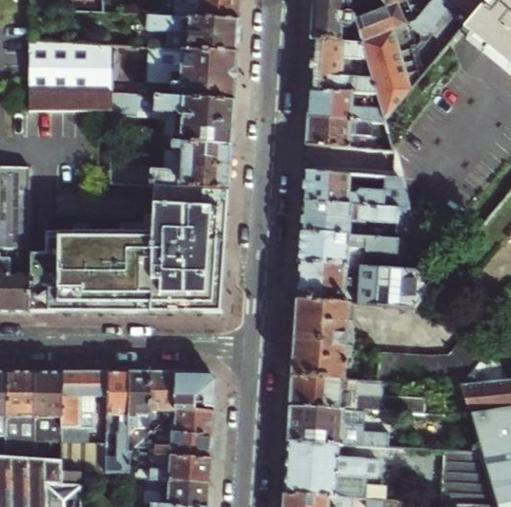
[(168,0),(168,14),(238,18),(239,5),(239,0),(168,0)]
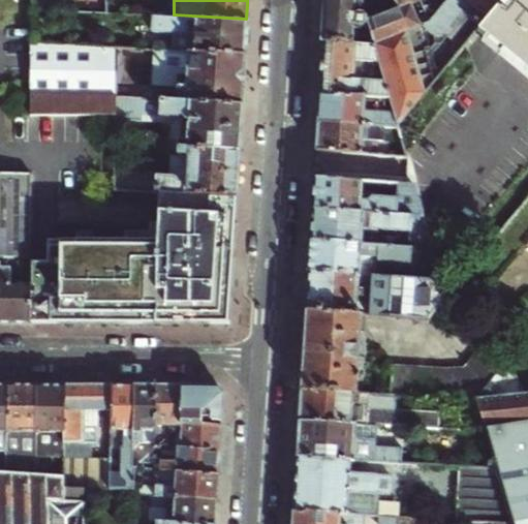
[(323,0),(323,11),(322,29),(371,31),(369,24),(351,23),(352,0),(362,1),(362,0),(323,0)]
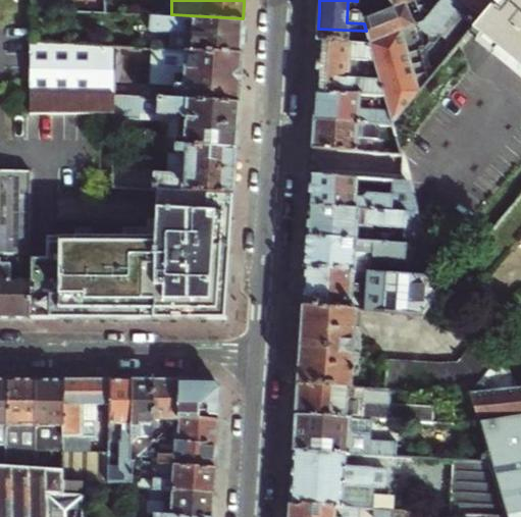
[(389,0),(392,4),(362,16),(364,23),(366,31),(369,40),(409,23),(401,1),(404,0),(389,0)]
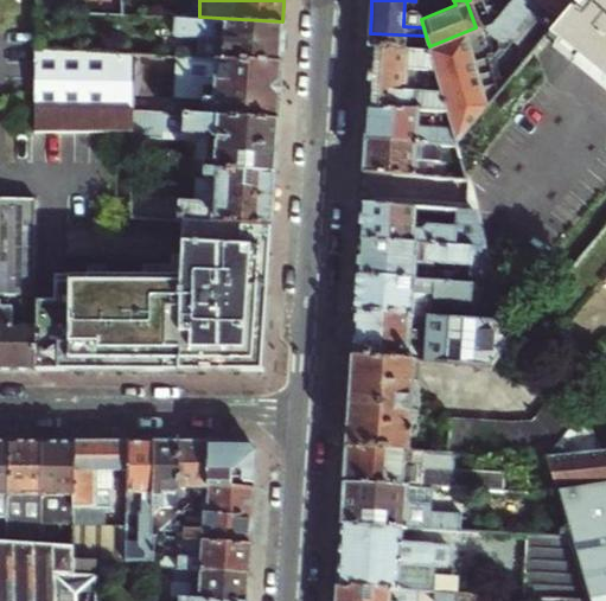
[(476,27),(429,46),(432,57),(439,80),(444,97),(448,113),(455,138),(546,29),(569,0),(506,0),(490,21),(476,27)]
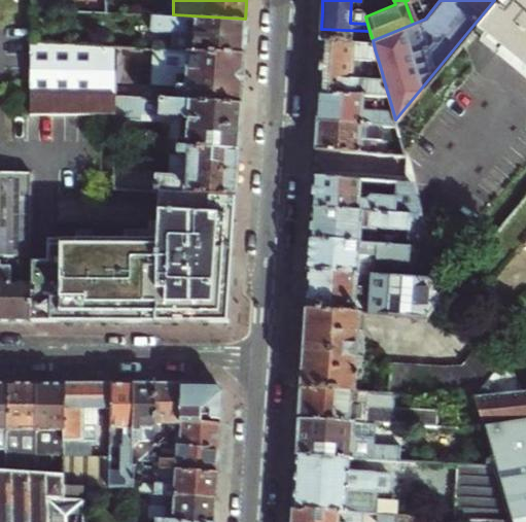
[(417,0),(425,19),(440,0),(417,0)]
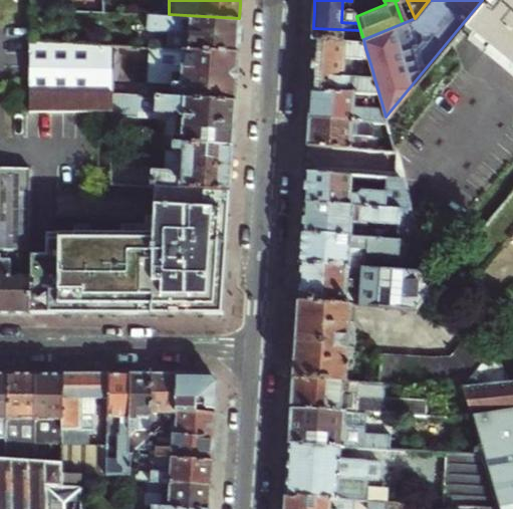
[(482,0),(462,24),(512,66),(512,0),(482,0)]
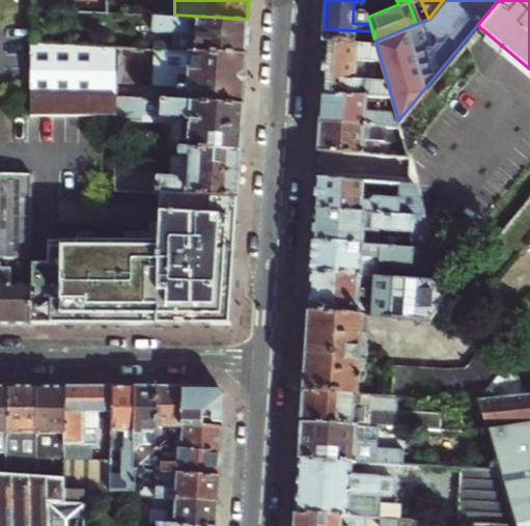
[(174,15),(147,14),(146,27),(168,29),(166,47),(245,52),(246,34),(247,19),(174,15)]
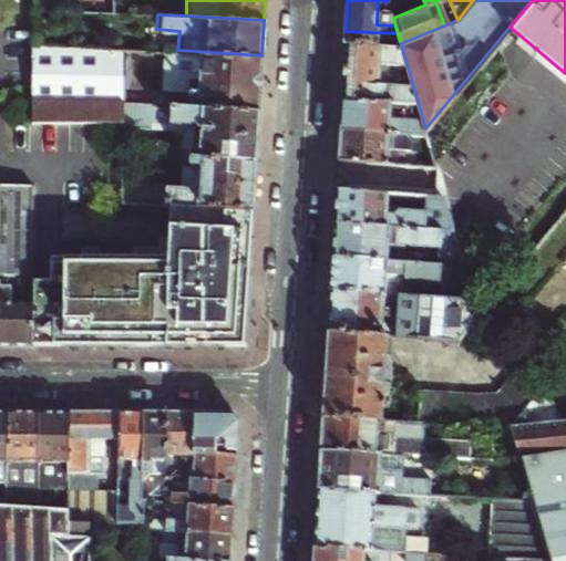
[(401,90),(414,91),(410,74),(383,72),(384,52),(403,53),(401,43),(398,33),(346,31),(343,59),(341,86),(401,90)]
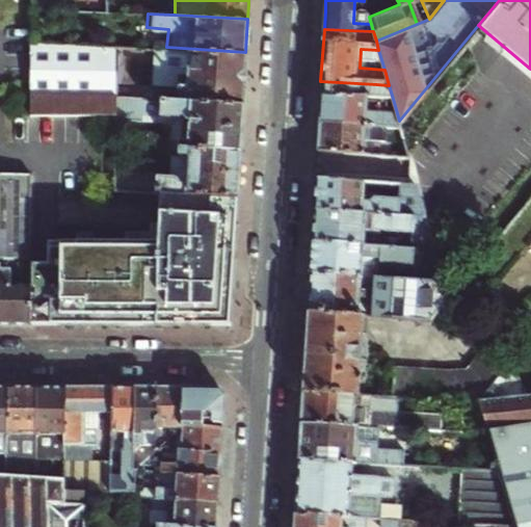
[(245,52),(166,47),(31,37),(30,112),(114,114),(115,100),(242,103),(243,86),(245,52)]
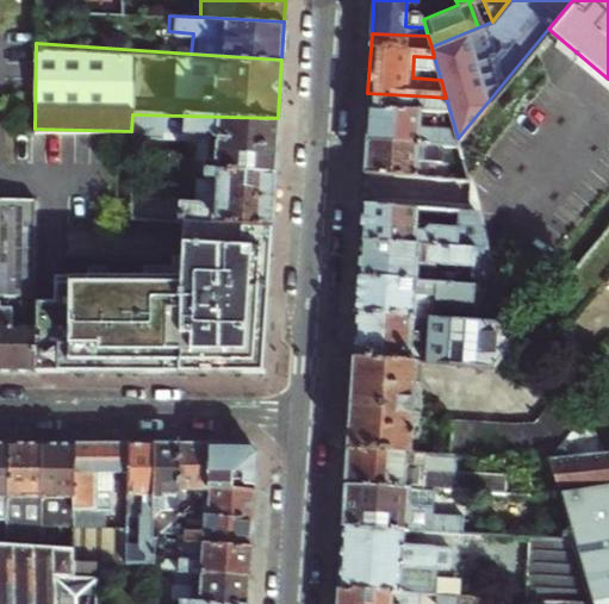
[(449,142),(459,142),(458,138),(451,113),(432,112),(432,97),(367,93),(366,114),(365,138),(449,142)]
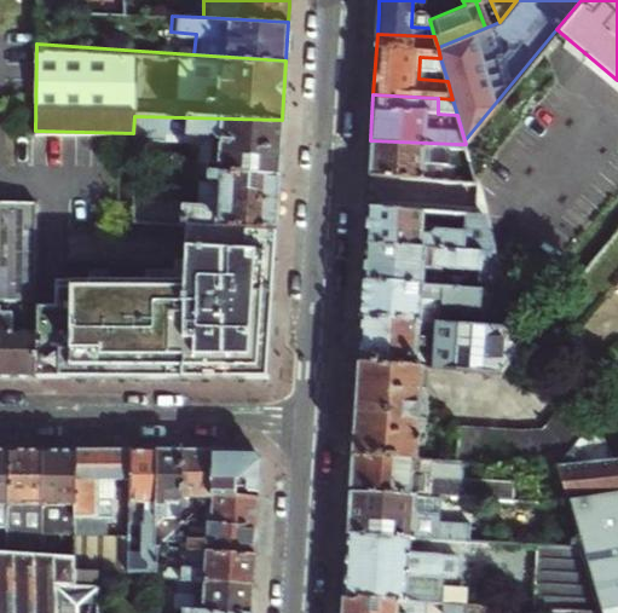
[(133,134),(206,139),(206,167),(201,167),(201,173),(278,178),(279,146),(282,120),(134,116),(133,133),(133,134)]
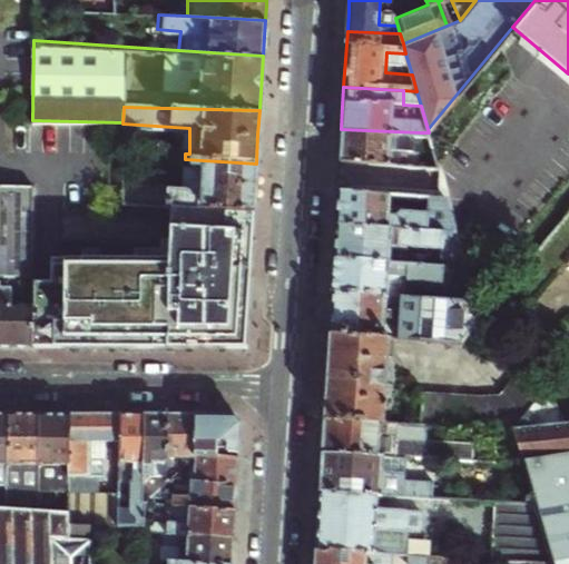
[(420,139),(420,132),(341,129),(340,142),(339,158),(406,161),(408,148),(414,148),(415,139),(420,139)]
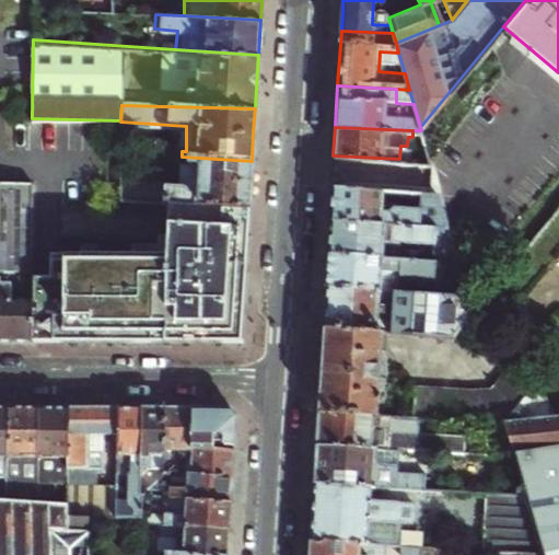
[(249,184),(252,161),(182,157),(176,157),(176,163),(179,163),(177,187),(164,187),(164,181),(121,178),(121,199),(169,201),(248,205),(249,184)]
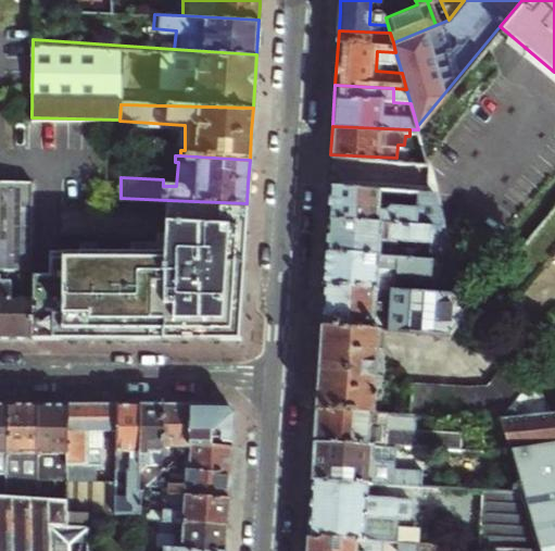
[(30,177),(0,176),(0,335),(29,335),(29,273),(30,177)]
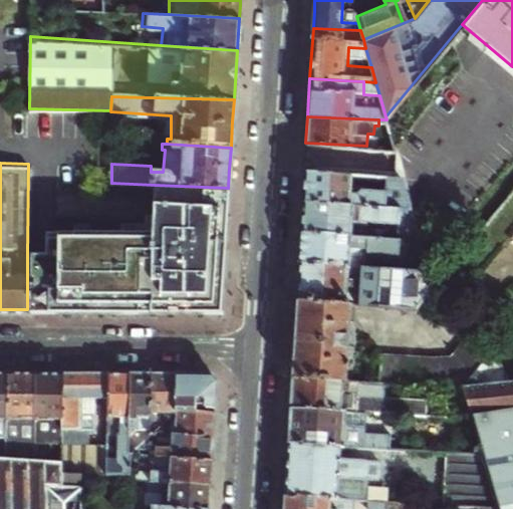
[(302,202),(412,208),(404,177),(388,177),(387,191),(372,190),(373,176),(303,172),(303,184),(302,202)]
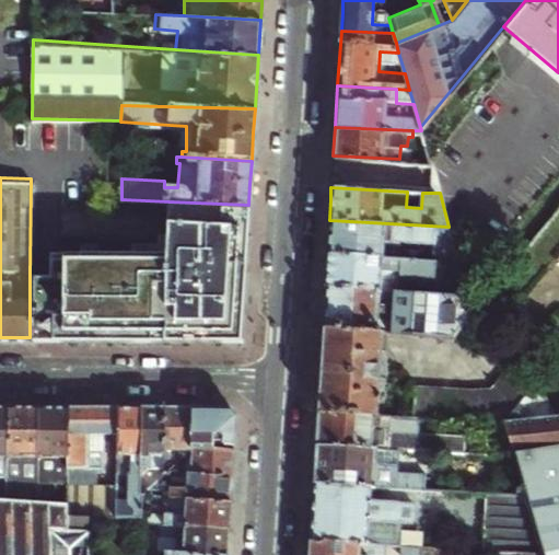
[(248,205),(169,201),(167,251),(53,250),(54,274),(30,275),(30,337),(240,339),(244,279),(248,205)]
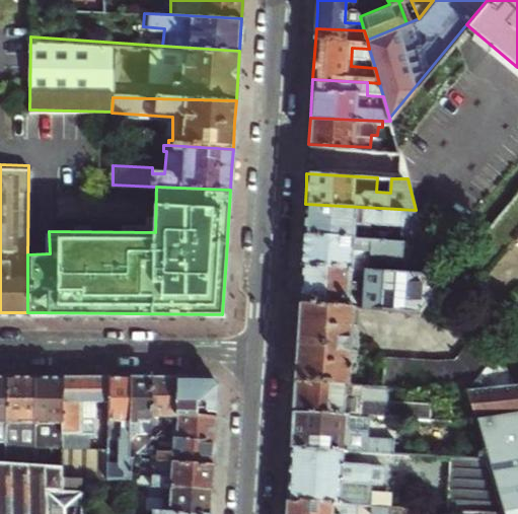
[(409,227),(422,228),(416,210),(305,204),(304,217),(302,235),(370,238),(371,223),(403,225),(409,227)]
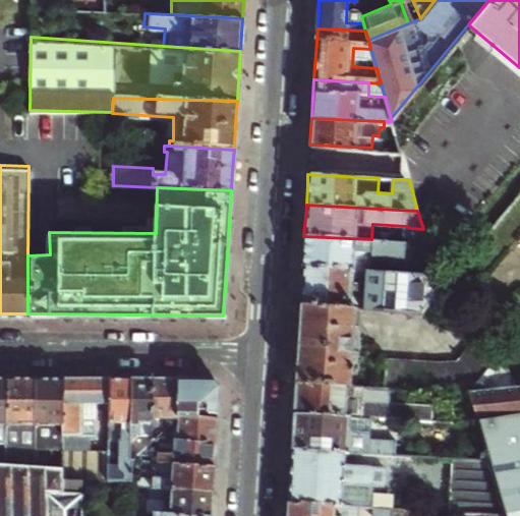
[(406,255),(407,241),(371,239),(303,236),(303,245),(302,266),(372,269),(373,254),(406,255)]
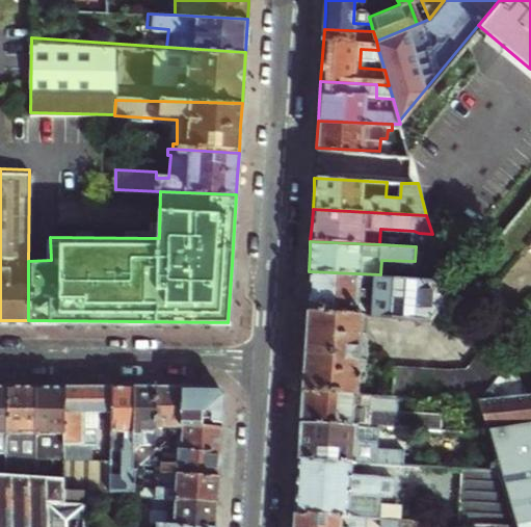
[(361,313),(430,317),(449,294),(445,279),(380,274),(309,271),(307,297),(307,310),(361,313)]
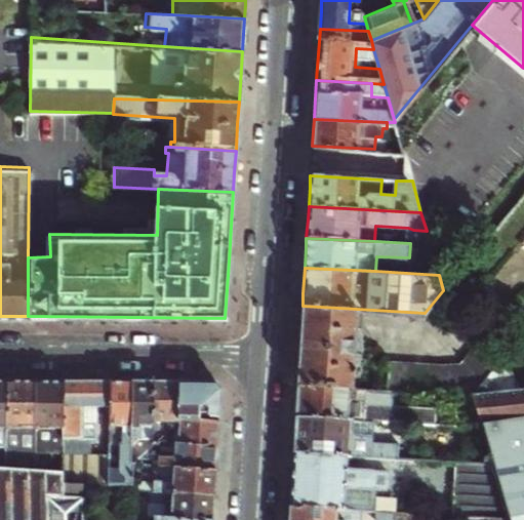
[(351,387),(356,309),(303,306),(299,350),(297,385),(351,387)]
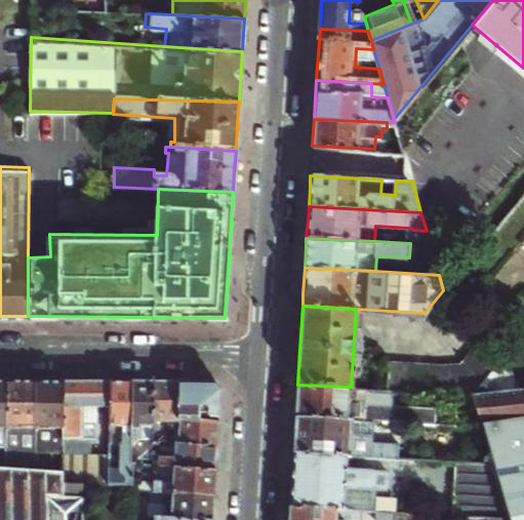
[(477,341),(458,362),(482,382),(500,360),(477,341)]
